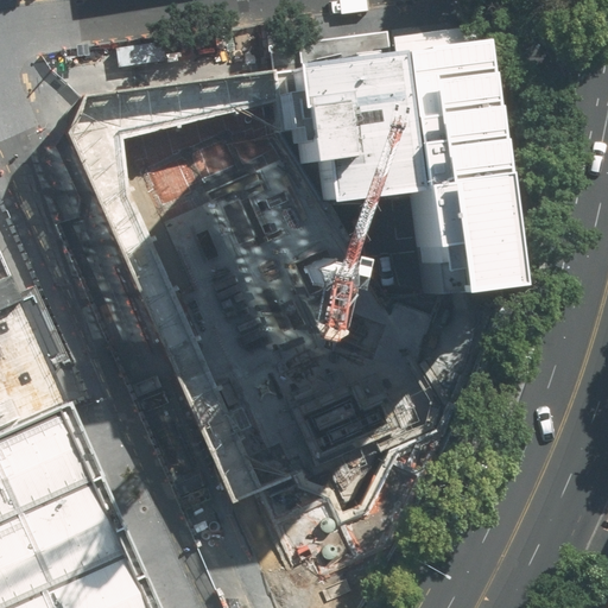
[(388,37),(391,56),(469,46),(480,45),(477,26),(388,37)]
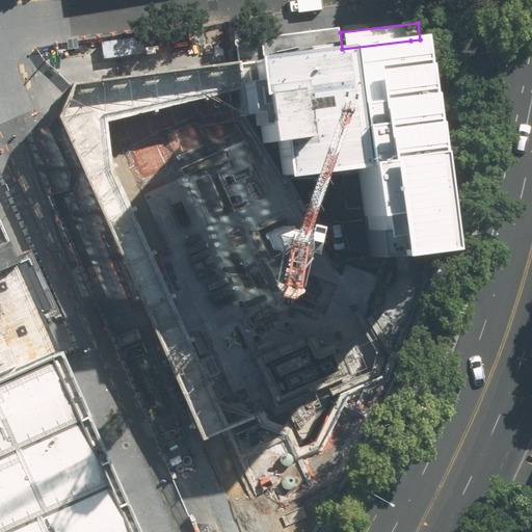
[(312,53),(342,49),(340,32),(339,27),(309,31),(260,38),(263,60),(292,56),(312,53)]
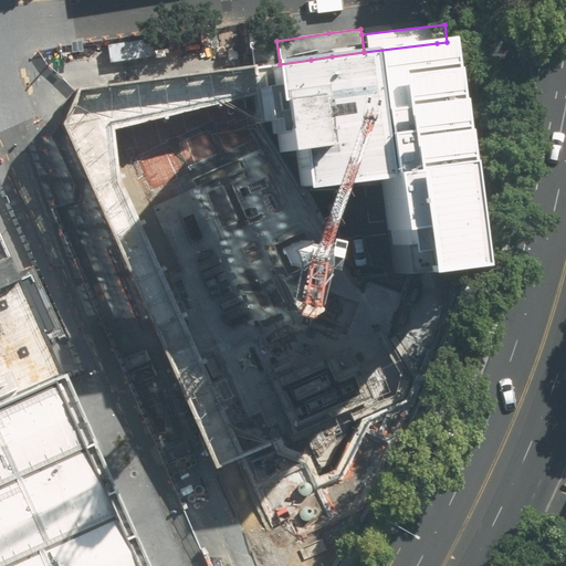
[(465,238),(437,43),(364,52),(380,176),(394,273),(465,264),(469,261),(465,238)]
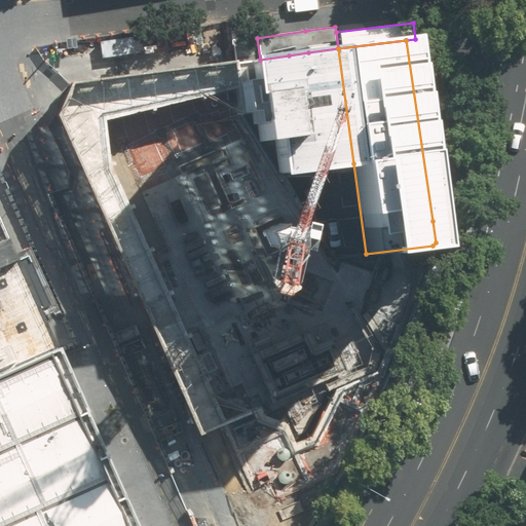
[(260,60),(248,61),(258,144),(272,142),(276,174),(283,173),(324,167),(353,163),(338,48),(308,52),(289,55),(260,60)]
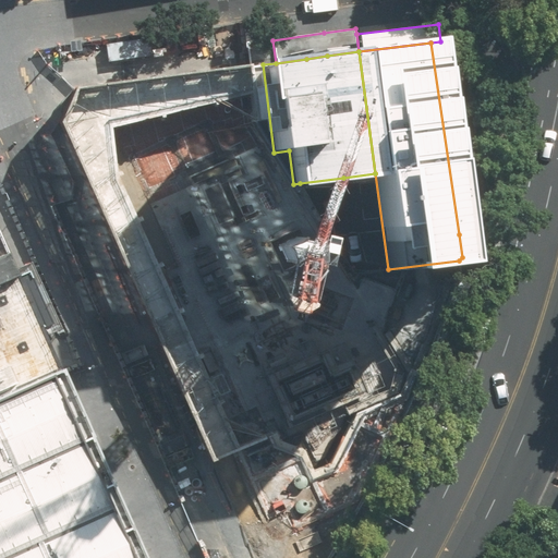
[(252,94),(249,67),(203,73),(147,81),(74,92),(61,124),(102,215),(174,373),(213,457),(237,447),(185,329),(117,172),(112,128),(207,105),(252,94)]
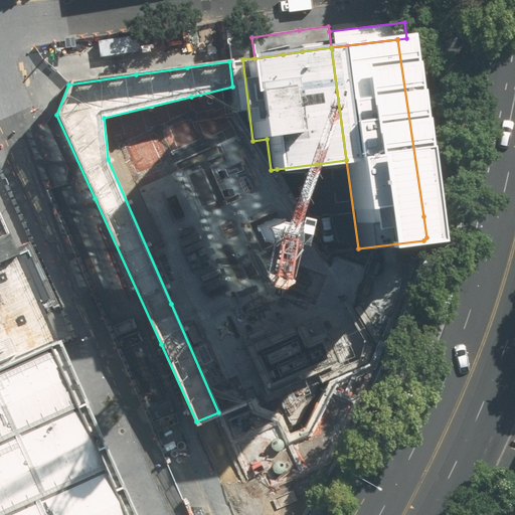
[(218,412),(196,421),(223,479),(237,507),(240,514),(278,514),(320,434),(372,332),(330,269),(232,119),(232,87),(191,97),(104,118),(108,159),(171,304),(218,412)]
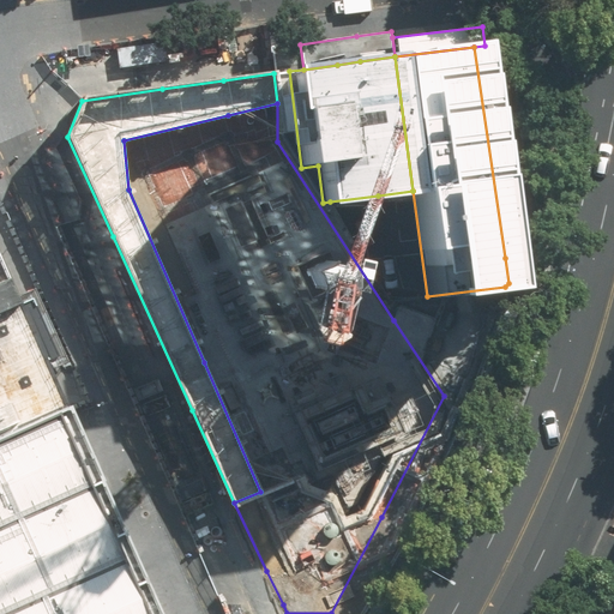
[(0,439),(66,410),(0,254),(0,439)]
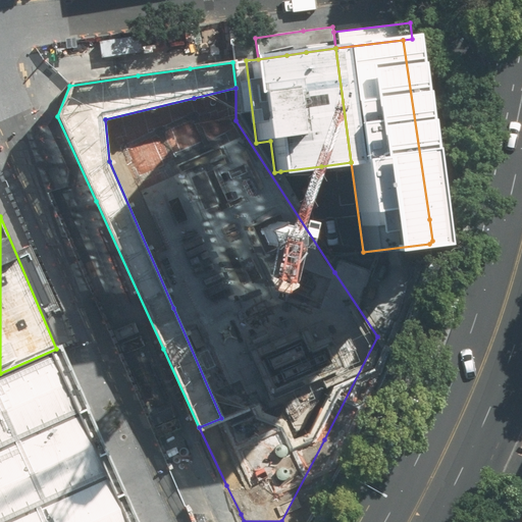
[(132,521),(63,346),(56,349),(0,373),(0,521),(132,521)]
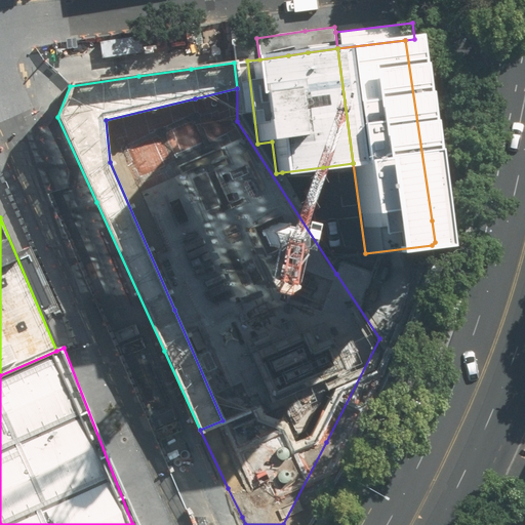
[(324,524),(332,512),(323,507),(311,524),(324,524)]
